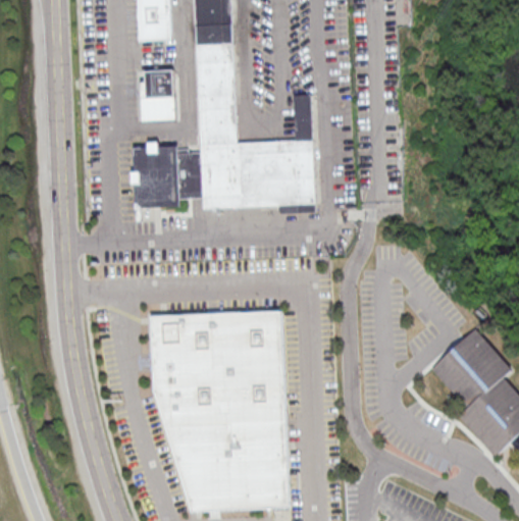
[(193,0),(228,0),(236,142),(295,140),(293,96),(310,95),(315,211),(278,212),(277,204),(203,207),(202,198),(178,199),(179,207),(136,208),(135,184),(131,184),(131,172),(134,172),(133,149),(147,148),(147,143),(158,143),(158,148),(175,147),(175,149),(187,149),(187,152),(200,151),(193,0)]
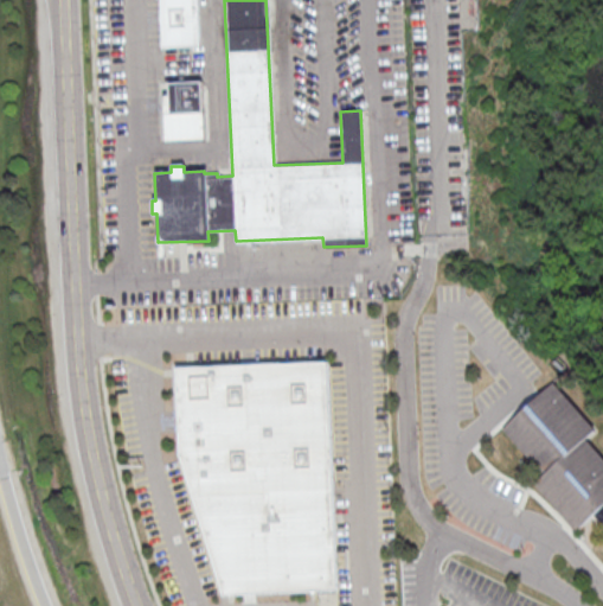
[(194,0),(198,45),(160,46),(158,0),(194,0)]
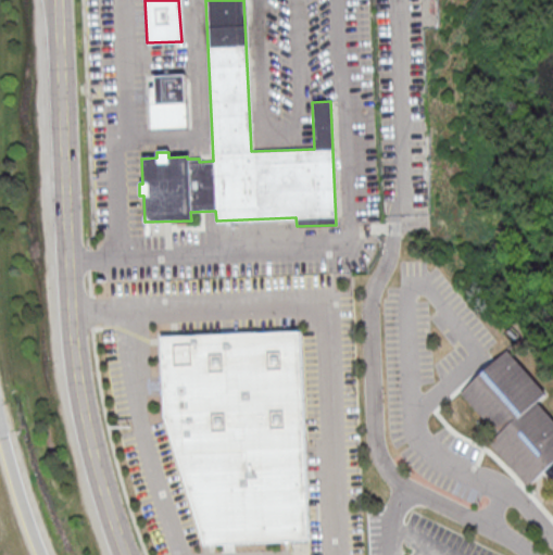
[(183,75),(186,124),(152,125),(151,105),(149,105),(148,88),(154,87),(153,76),(183,75)]
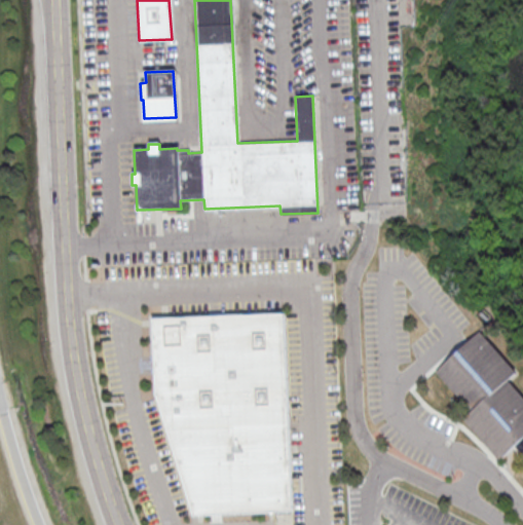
[(283,312),(291,512),(191,516),(154,395),(151,317),(283,312)]
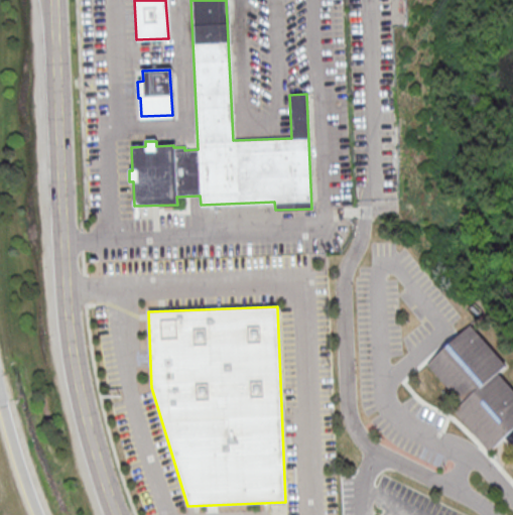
[(428,365),(473,325),(509,364),(501,372),(512,385),(512,429),(490,452),(454,410),(463,402),(428,365)]
